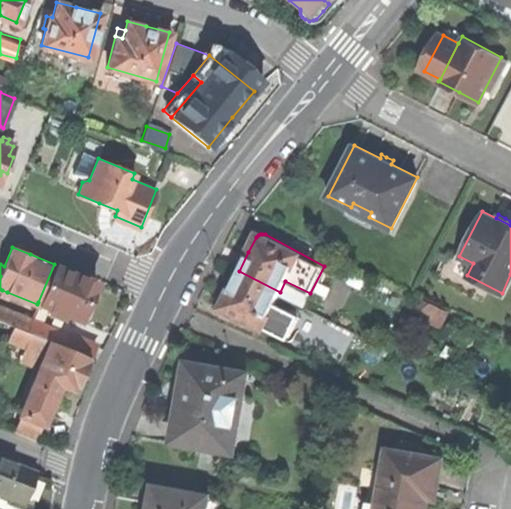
[(49,306),(47,311),(63,318),(65,313),(80,319),(95,280),(74,272),(54,264),(38,302),(49,306)]
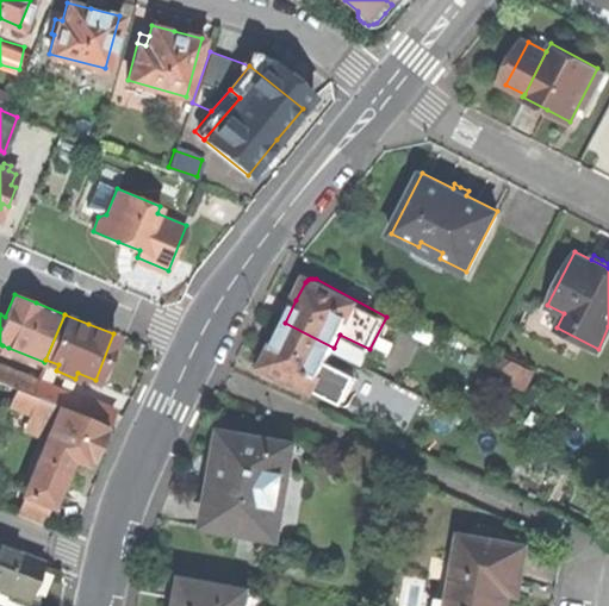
[(334,348),(285,323),(277,341),(268,358),(267,361),(267,363),(268,367),(271,369),(314,391),(314,388),(343,403),(356,375),(328,361),(334,348)]
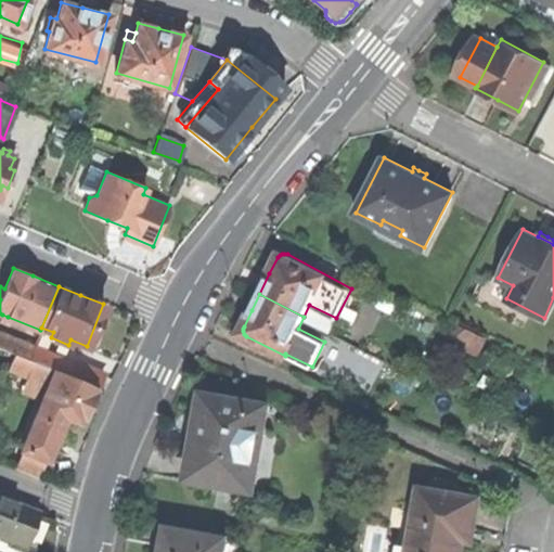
[(0,346),(13,352),(28,358),(34,346),(27,343),(0,331),(0,346)]
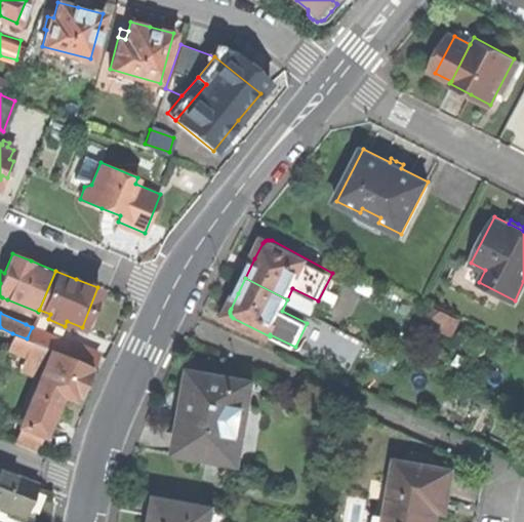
[(30,314),(26,324),(32,327),(36,317),(30,314)]
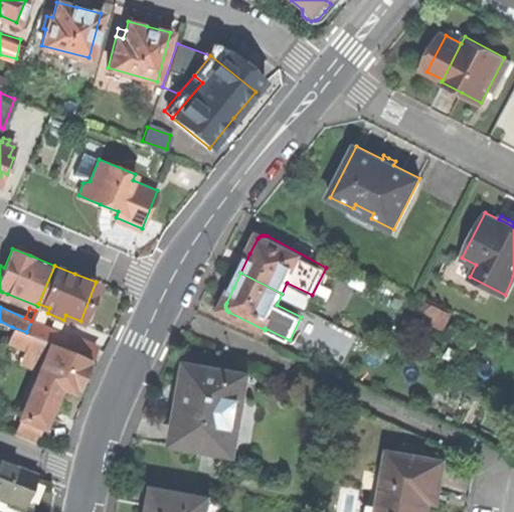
[(26,332),(30,334),(51,343),(90,359),(95,346),(31,321),(26,332)]
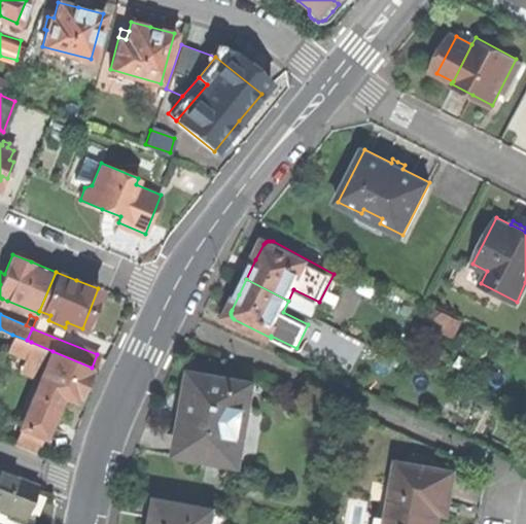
[(25,355),(31,342),(27,340),(12,335),(7,348),(25,355)]
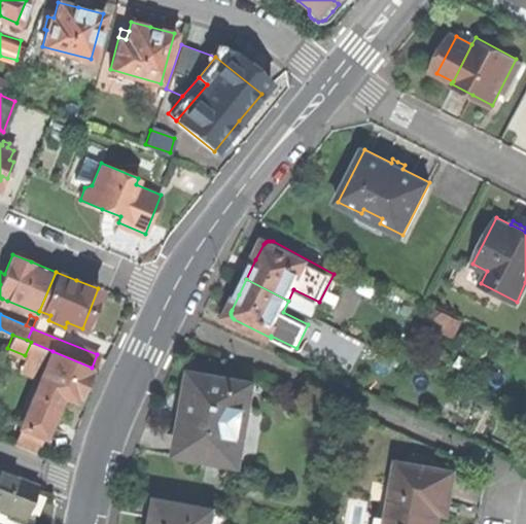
[(41,377),(53,351),(31,342),(25,355),(20,369),(41,377)]
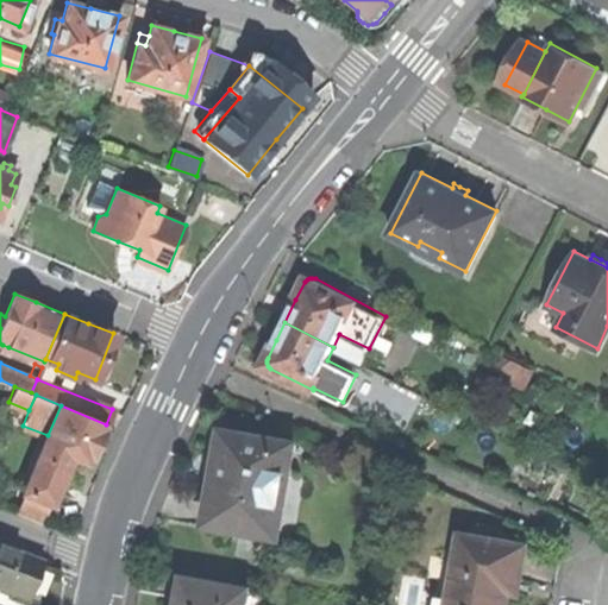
[(24,492),(49,502),(68,455),(89,465),(99,441),(106,424),(61,405),(48,435),(24,492)]
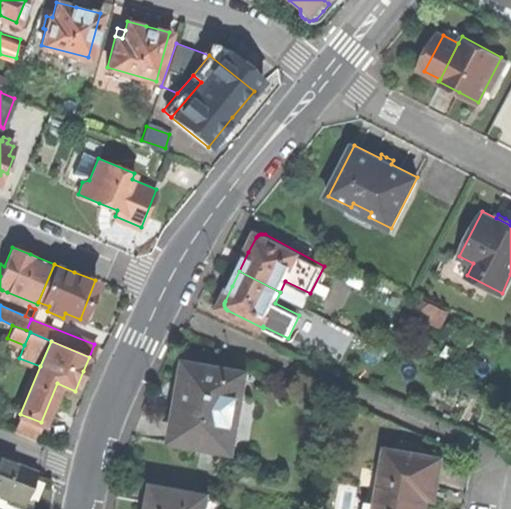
[(245,398),(249,371),(186,360),(182,386),(181,388),(189,389),(185,414),(177,412),(177,414),(172,440),(226,449),(236,397),(244,399),(245,398)]
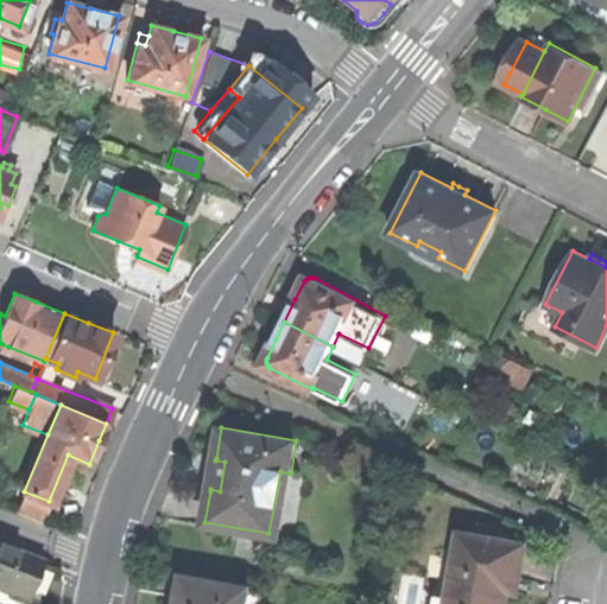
[(206,490),(210,491),(210,489),(215,461),(216,458),(212,457),(209,472),(206,490)]
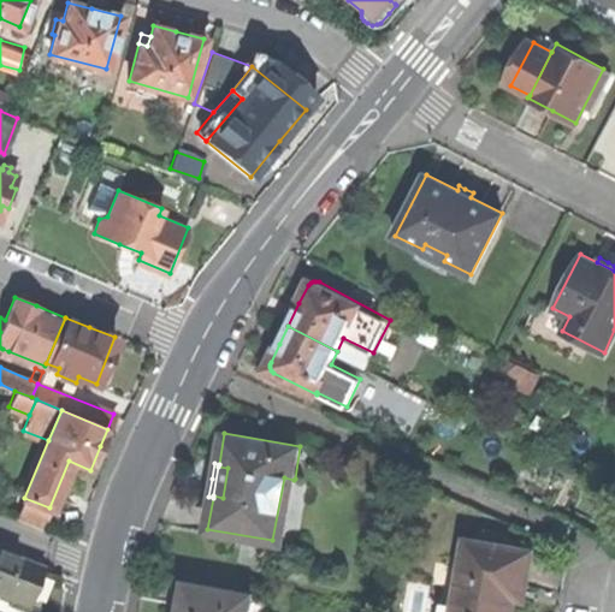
[(218,467),(213,495),(223,498),(228,468),(218,467)]
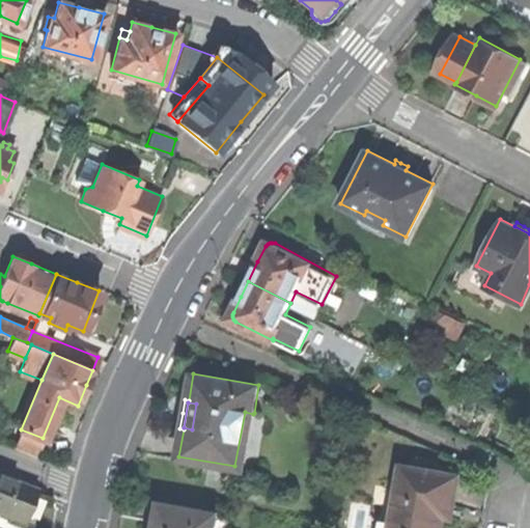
[(244,468),(253,414),(245,412),(234,466),(244,468)]
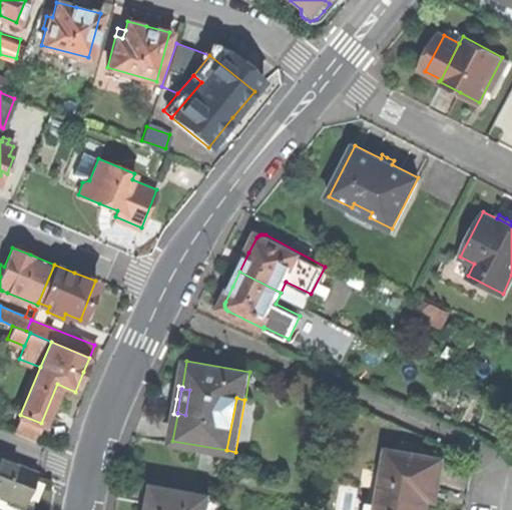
[(244,400),(235,452),(245,453),(256,400),(245,399),(244,400)]
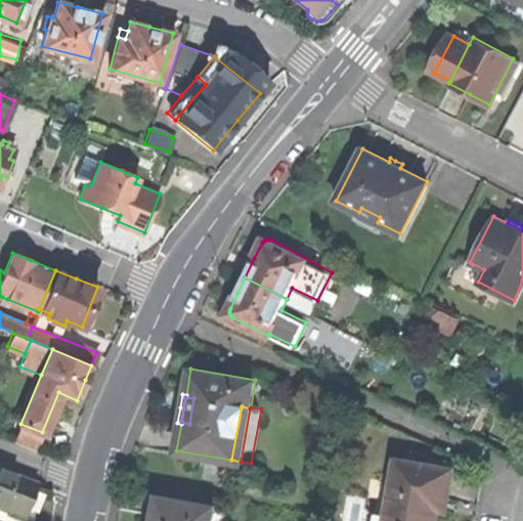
[(42,432),(20,424),(13,439),(35,448),(42,432)]
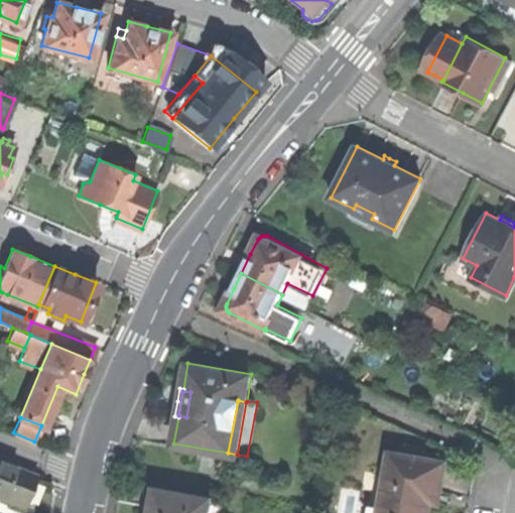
[(432,490),(440,491),(446,461),(391,452),(382,505),(380,512),(428,512),(431,498),(432,490)]
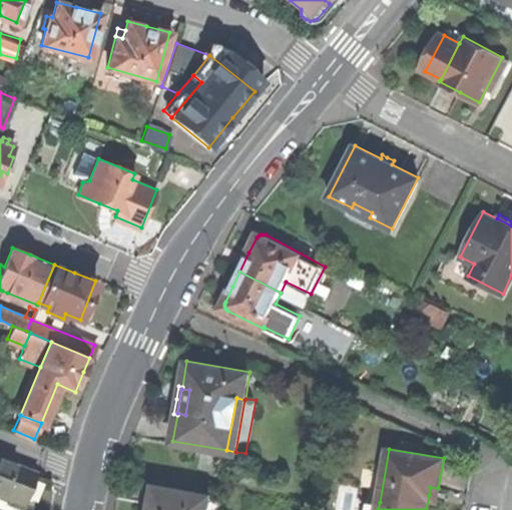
[(0,492),(24,502),(25,499),(31,502),(41,476),(35,474),(36,471),(9,461),(0,457),(0,492)]
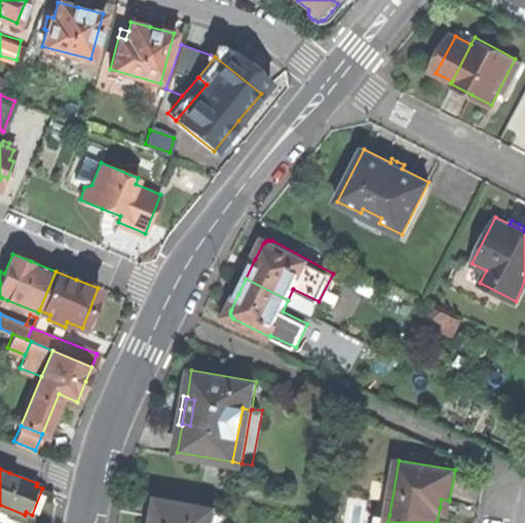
[(213,522),(216,508),(158,497),(154,520),(153,522),(213,522)]
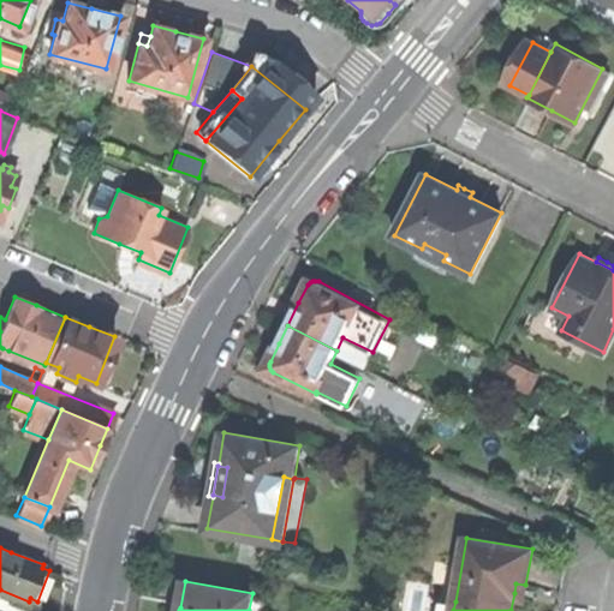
[(514,593),(524,595),(525,585),(516,583),(514,593)]
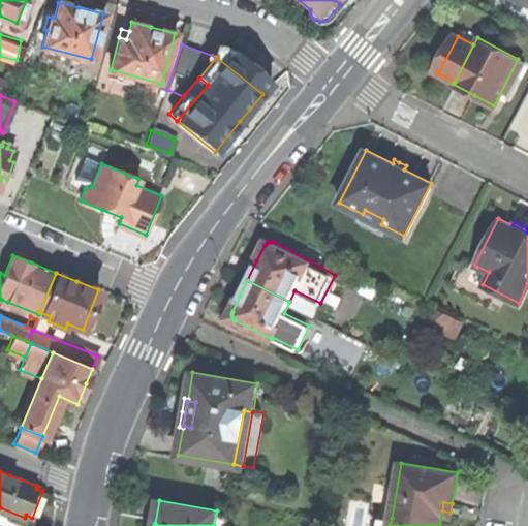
[(225,525),(228,513),(217,511),(214,525),(225,525)]
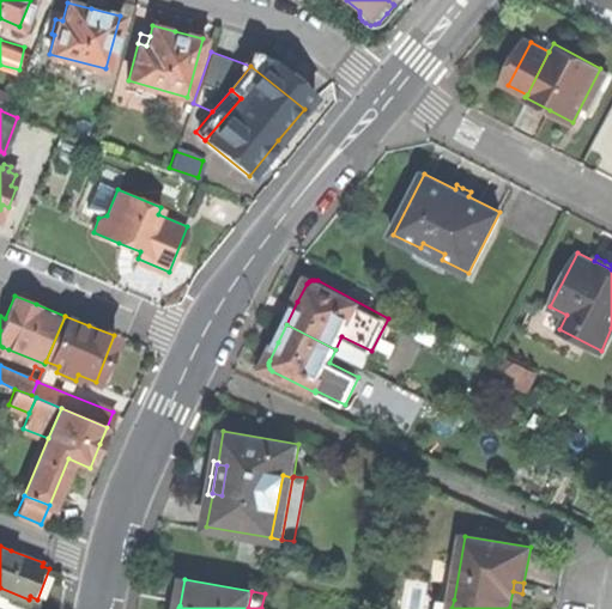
[(452,608),(454,600),(440,597),(436,608),(452,608)]
